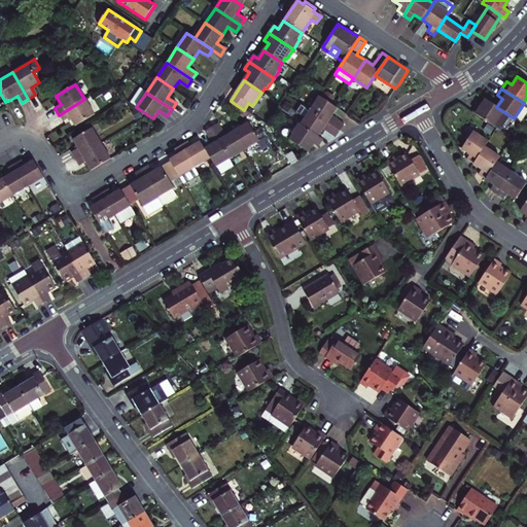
[(334,106),(319,97),(310,111),(340,131),(344,125),(331,116),(337,109),(334,106)]
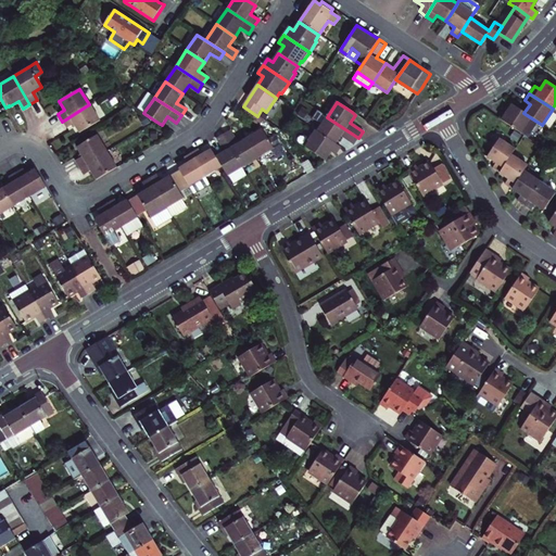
[(99,121),(89,104),(62,122),(66,128),(73,124),(78,134),(99,121)]
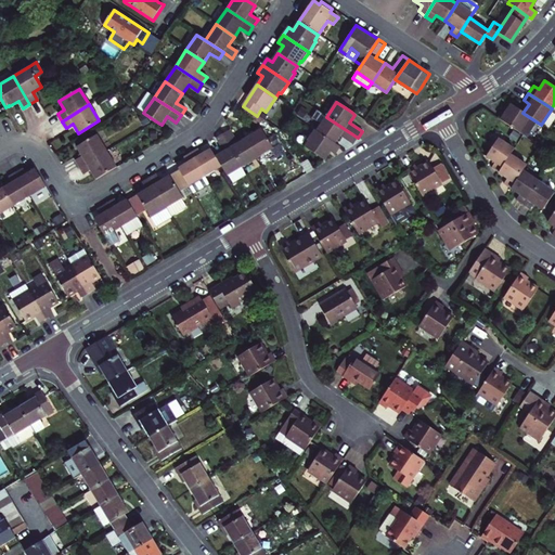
[(523,113),(511,105),(505,114),(502,112),(498,118),(527,139),(538,123),(523,113)]
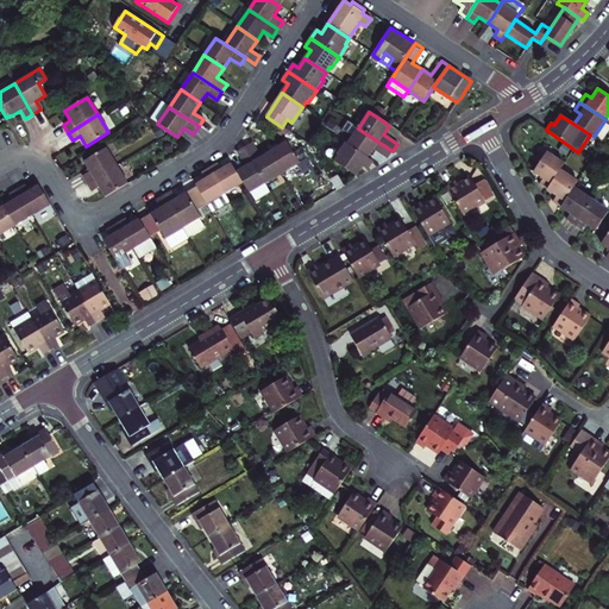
[(289,131),(282,127),(267,117),(262,123),(284,138),(289,131)]
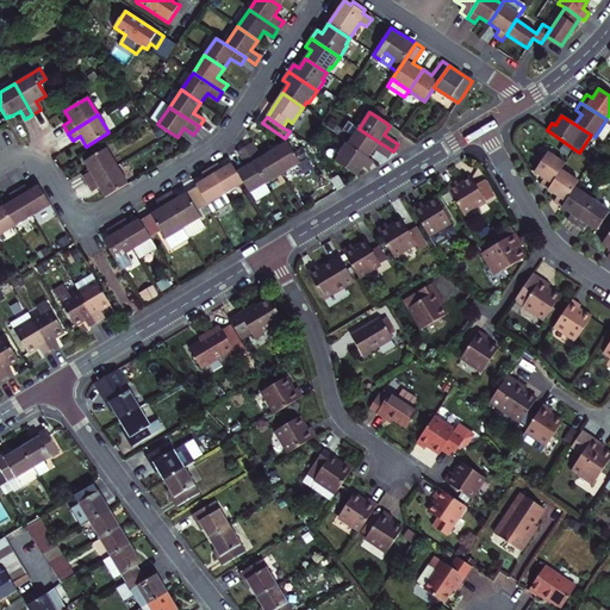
[(388,159),(393,151),(359,129),(348,122),(342,130),(353,137),(348,144),(368,159),(374,149),(388,159)]
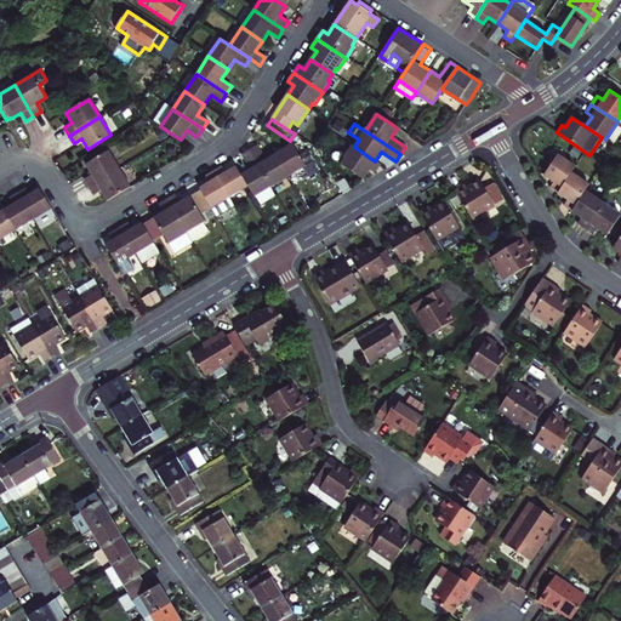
[(288,177),(274,155),(266,160),(256,146),(249,151),(271,187),(288,177)]
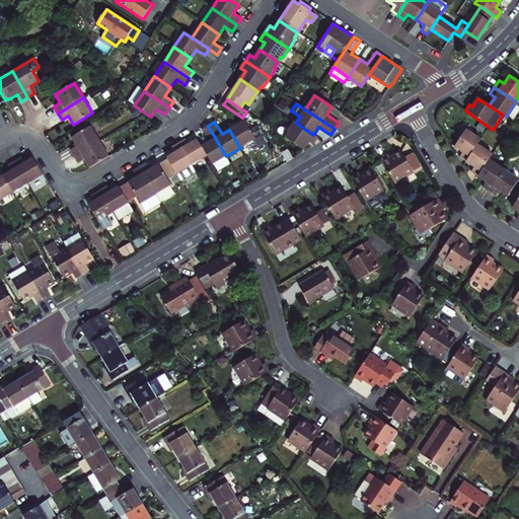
[(243,122),(229,130),(240,148),(252,141),(256,149),(265,144),(261,136),(254,140),(243,122)]
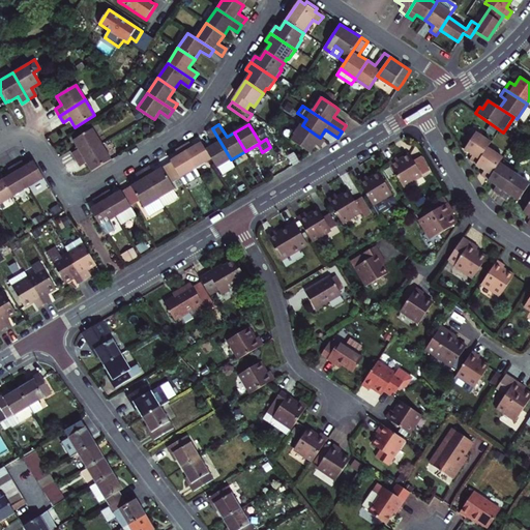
[(302,125),(300,124),(294,134),(296,135),(292,141),(310,152),(316,144),(321,148),(325,141),(320,138),(302,125)]
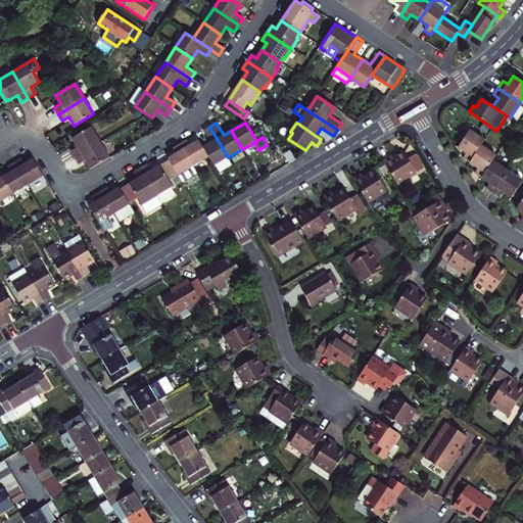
[(70,151),(75,158),(101,142),(92,127),(72,139),(77,147),(70,151)]
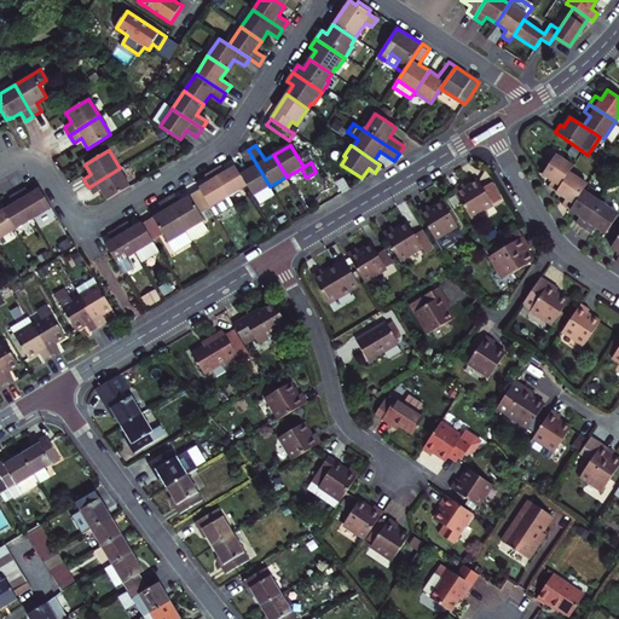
[(239,175),(247,187),(253,197),(270,186),(248,150),(241,155),(249,169),(239,175)]
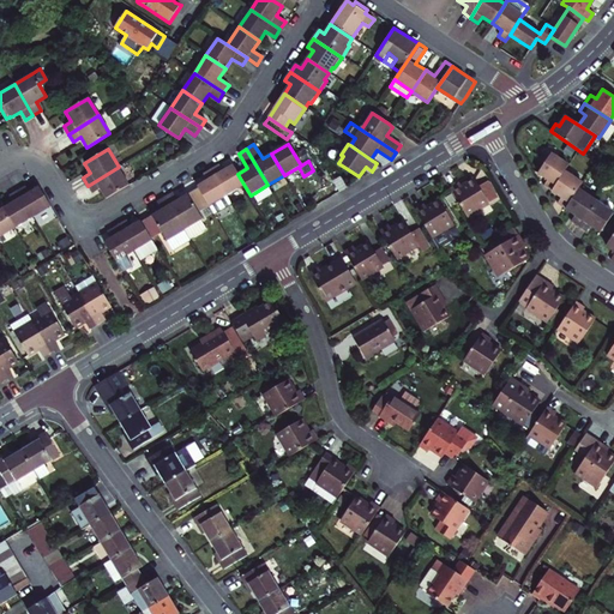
[(552,191),(565,172),(569,166),(552,154),(539,173),(548,179),(543,185),(552,191)]
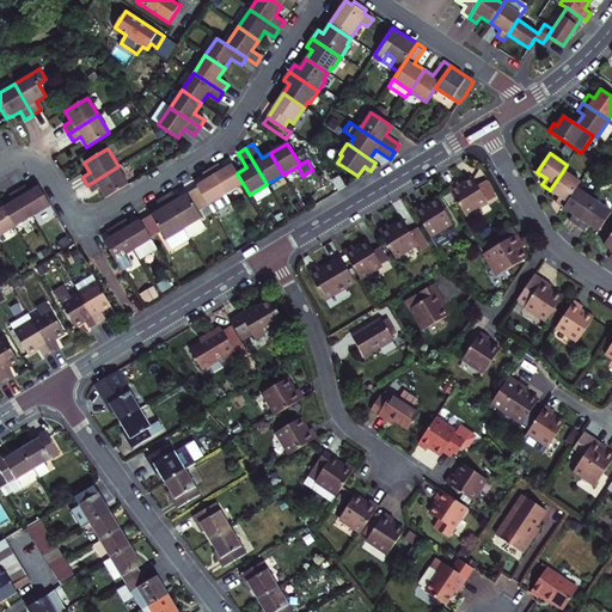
[(210,170),(226,196),(244,185),(237,173),(232,165),(221,171),(218,165),(210,170)]
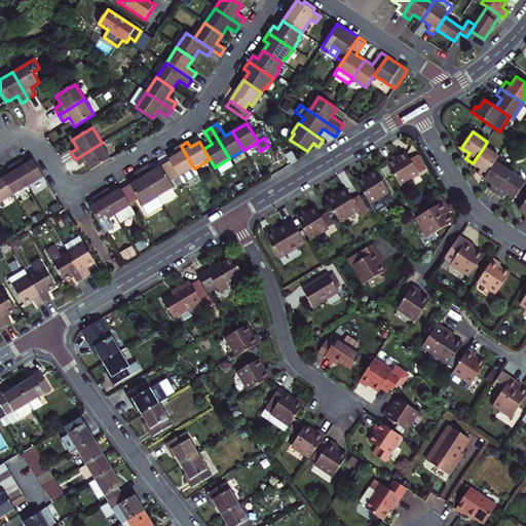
[(102,143),(75,159),(79,165),(85,162),(90,171),(111,158),(102,143)]
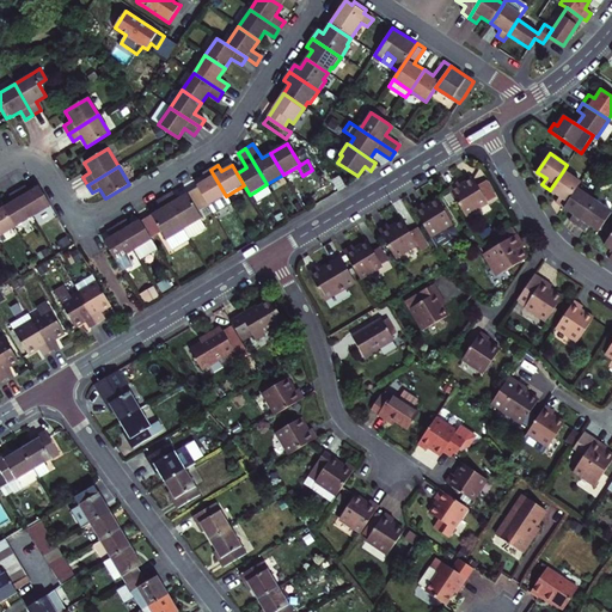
[(226,196),(210,170),(202,175),(206,181),(196,187),(197,188),(208,207),(213,215),(231,204),(226,196)]
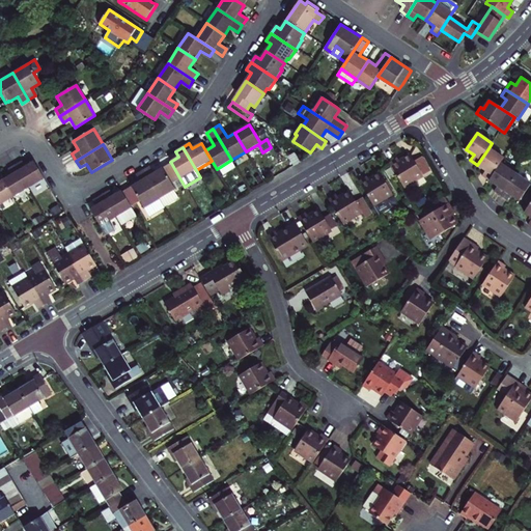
[(488,180),(500,164),(503,158),(488,148),(477,165),(485,170),(482,175),(488,180)]
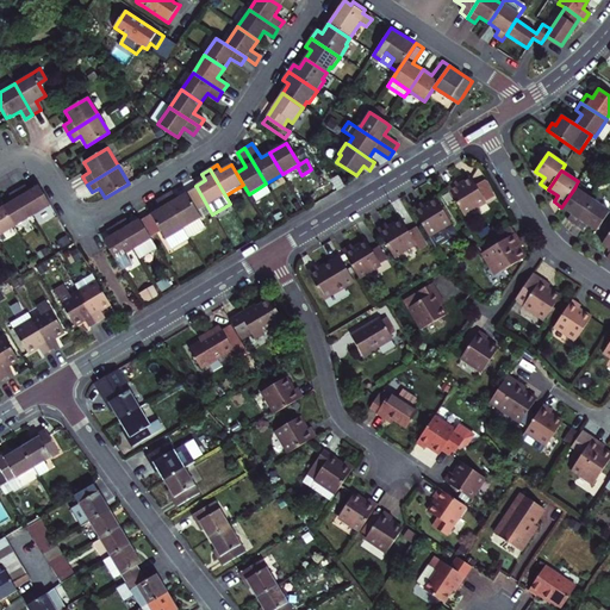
[(456,181),(447,187),(464,216),(485,203),(475,186),(472,179),(459,186),(456,181)]
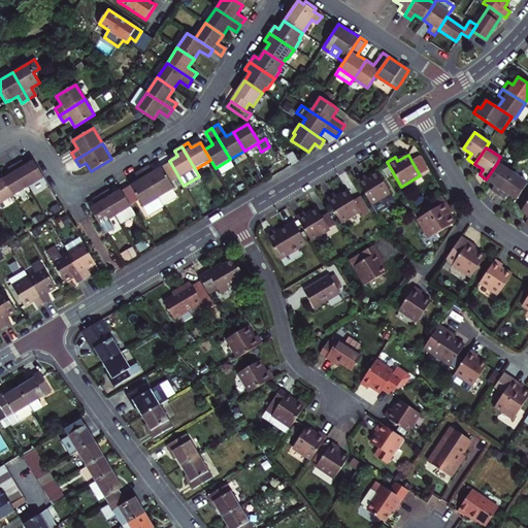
[(411,161),(420,175),(425,172),(416,158),(411,161)]
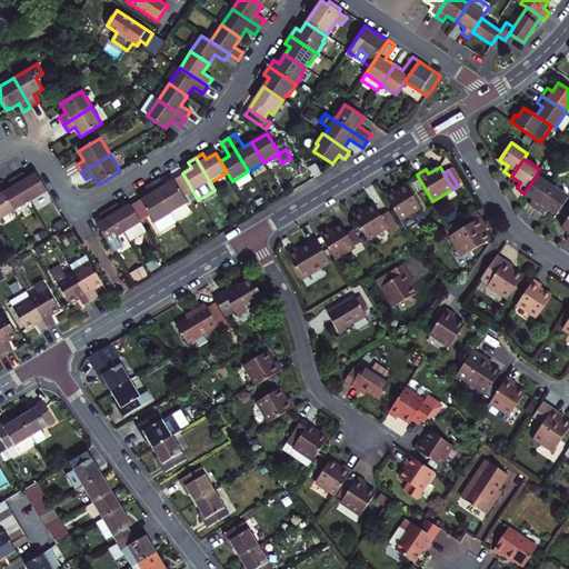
[(23,173),(16,178),(31,202),(47,192),(36,173),(27,179),(23,173)]
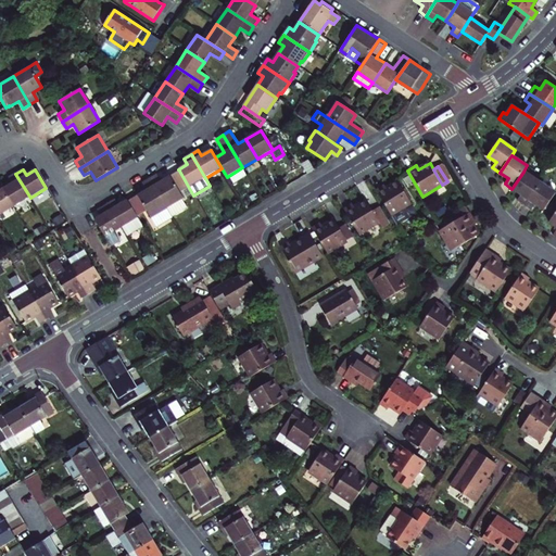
[(189,188),(179,171),(169,177),(161,182),(156,175),(149,179),(166,207),(171,215),(186,205),(181,199),(182,198),(184,197),(180,192),(189,188)]
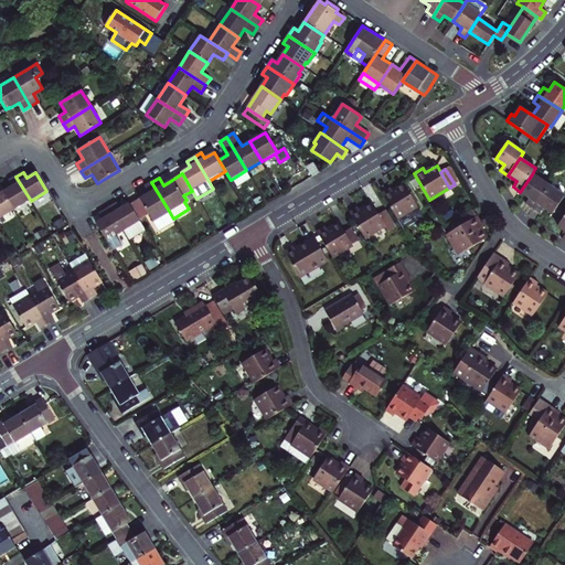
[(532,209),(548,185),(532,174),(520,192),(529,198),(525,203),(532,209)]
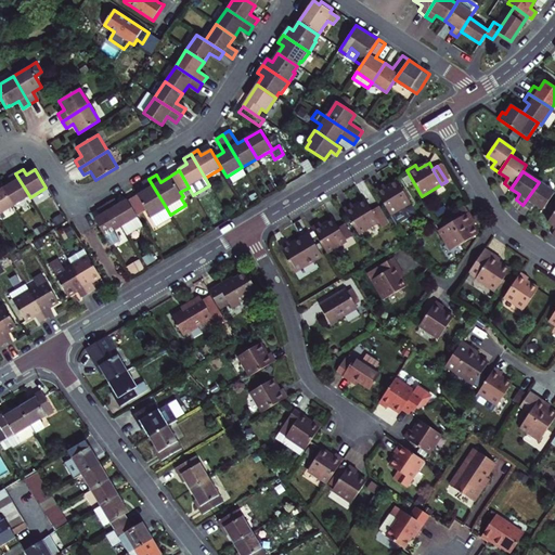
[(12,183),(3,189),(14,207),(30,197),(15,173),(9,178),(12,183)]
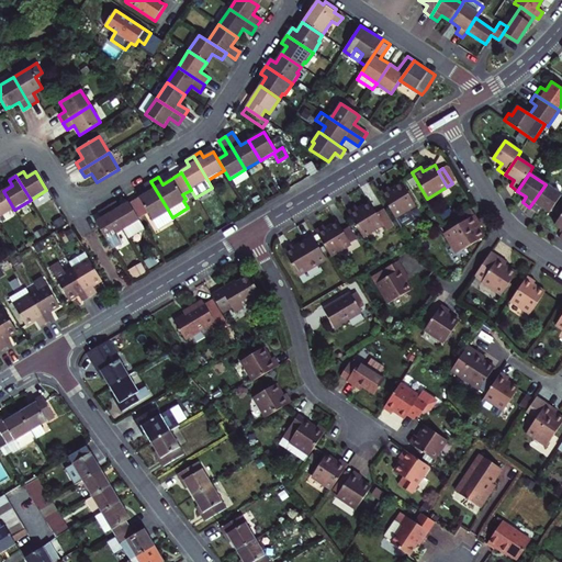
[(150,181),(143,186),(147,193),(138,199),(128,204),(136,216),(146,211),(152,220),(157,229),(173,220),(172,217),(168,210),(150,181)]
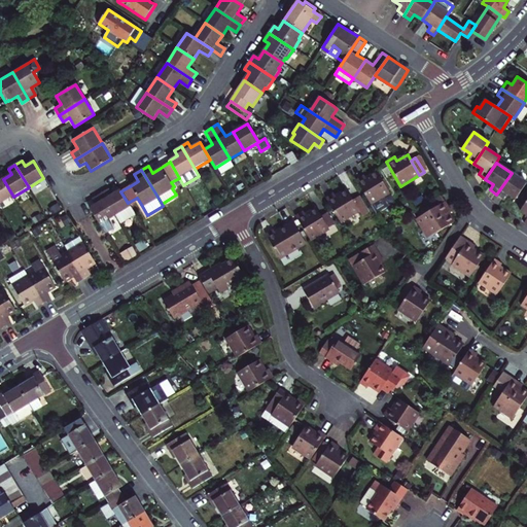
[(363,175),(356,180),(376,213),(387,206),(382,198),(389,192),(389,191),(382,180),(377,172),(366,179),(363,175)]
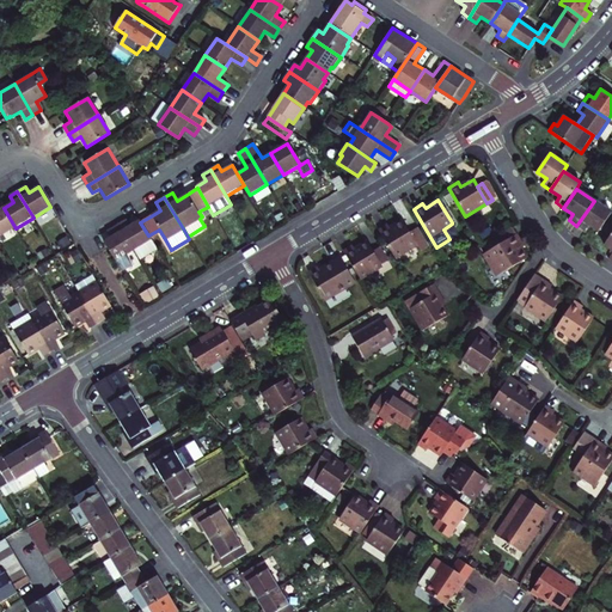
[(594,201),(576,226),(585,231),(589,225),(598,232),(611,212),(594,201)]
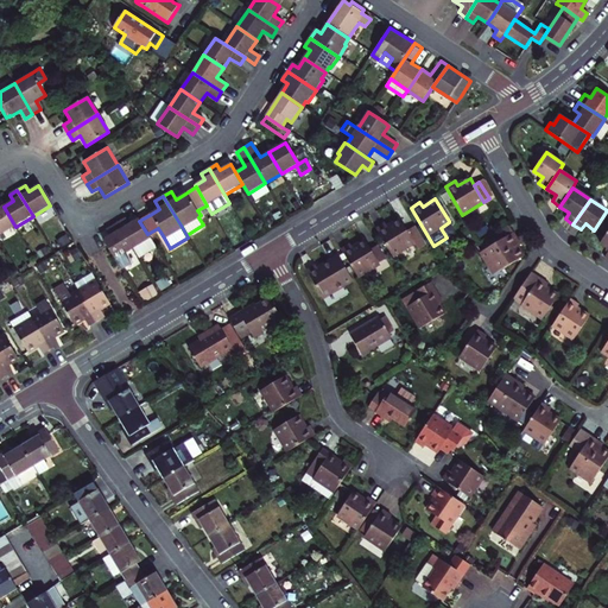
[(0,235),(16,227),(4,207),(0,208),(0,235)]
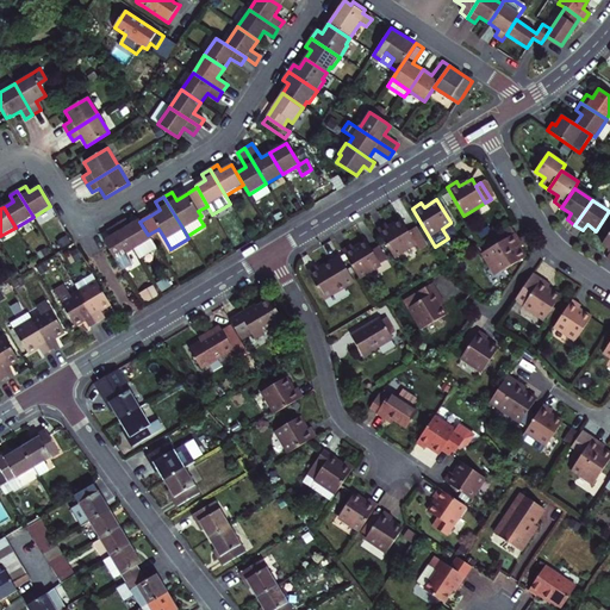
[(444,207),(442,209),(450,222),(452,221),(444,207)]
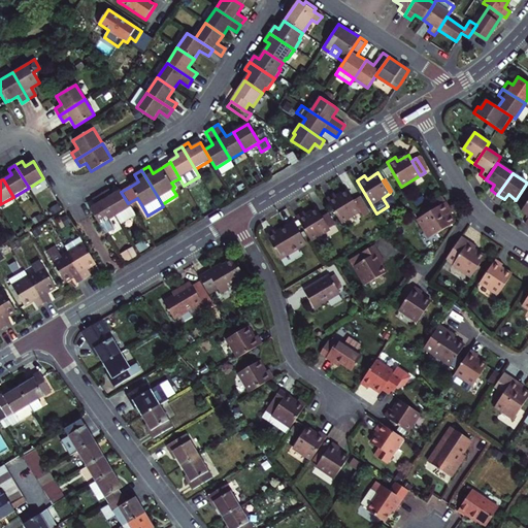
[(121,192),(121,191),(111,196),(108,190),(101,194),(116,217),(120,225),(135,216),(128,203),(121,192)]
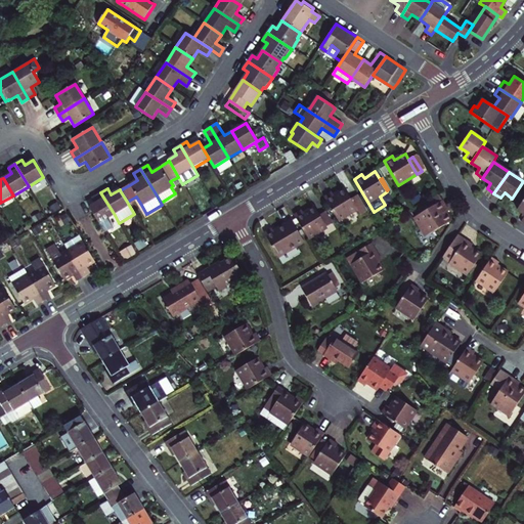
[(332,192),(323,198),(338,221),(357,210),(359,213),(365,210),(357,195),(351,199),(345,189),(334,195),(332,192)]
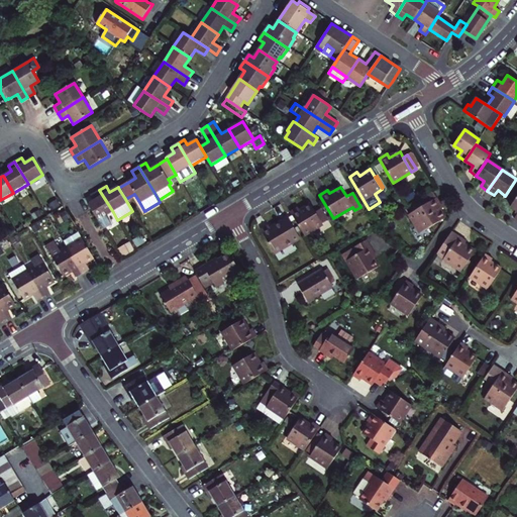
[(113,212),(99,190),(93,194),(95,197),(98,196),(99,198),(96,200),(88,205),(91,210),(97,221),(103,230),(111,225),(106,216),(113,212)]
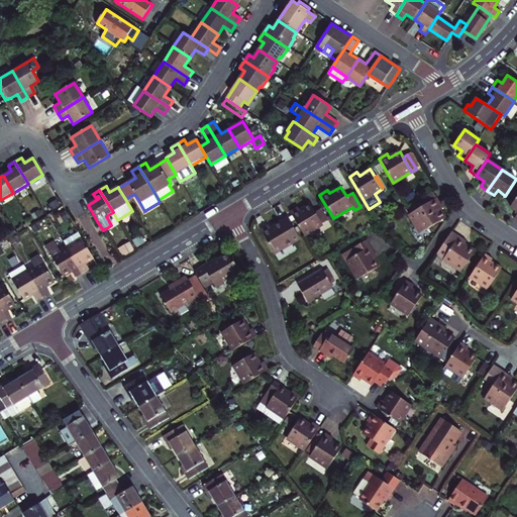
[(202,191),(193,197),(197,205),(207,199),(202,191)]
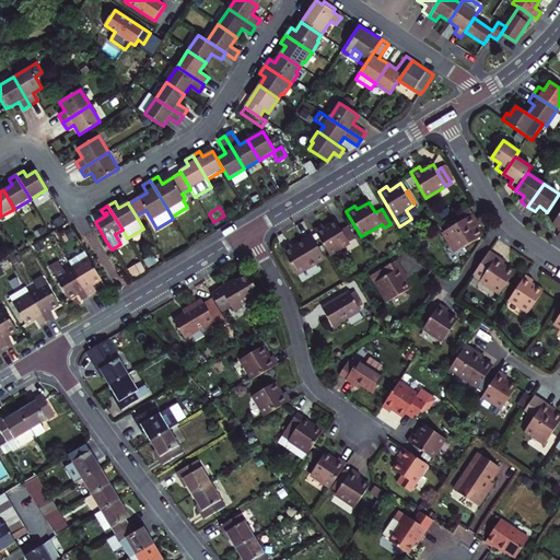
[(471,212),(441,231),(453,251),(481,234),(474,222),(477,220),(471,212)]
